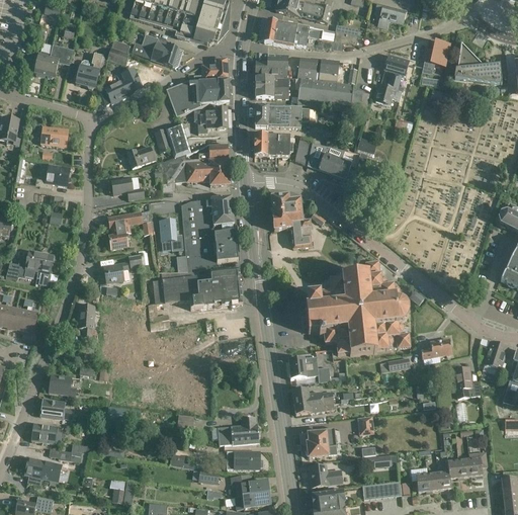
[(135,0),(135,1),(130,17),(178,32),(177,36),(182,37),(181,38),(188,40),(189,38),(209,45),(212,43),(213,41),(213,40),(218,41),(220,33),(228,29),(226,26),(229,14),(226,13),(229,1),(225,0),(135,0)]
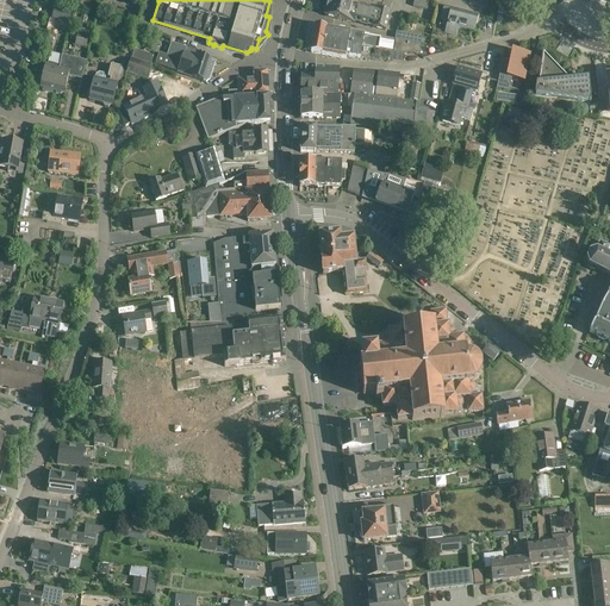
[(328,0),(325,13),(373,25),(385,27),(391,8),(390,8),(381,6),(379,6),(356,0),(328,0)]
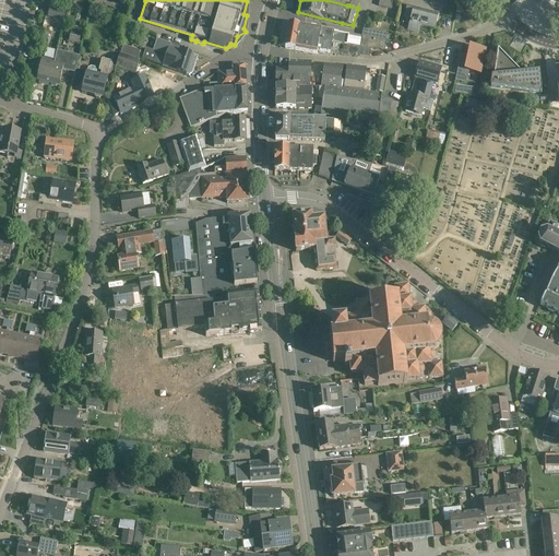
[(403,15),(411,16),(407,28),(417,31),(419,23),(433,27),(438,12),(414,6),(406,3),(403,15)]
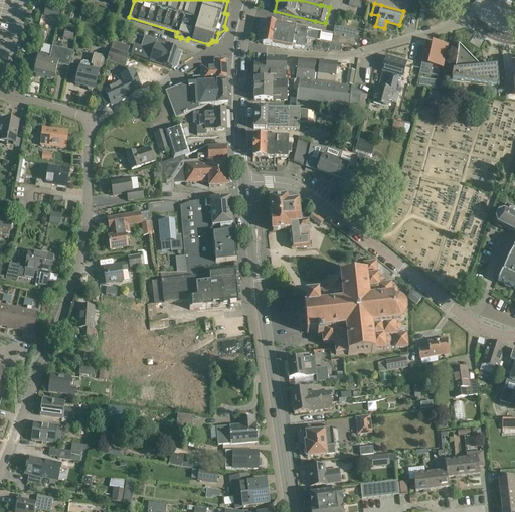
[(60,8),(46,4),(44,13),(58,16),(60,8)]
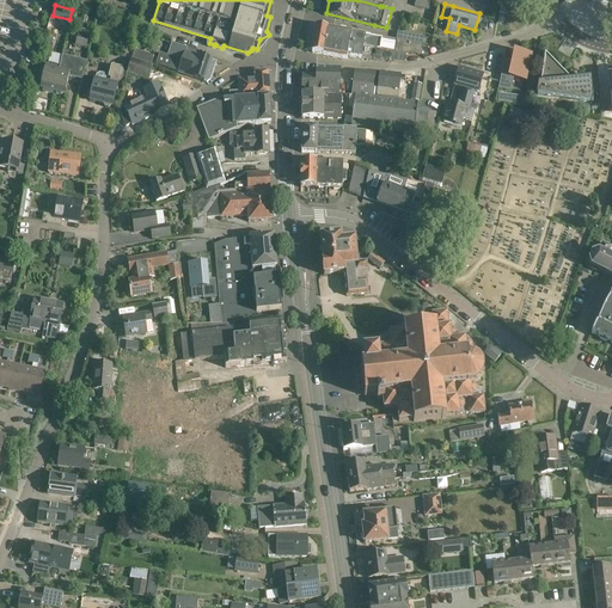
[(317,24),(312,50),(347,56),(348,53),(361,55),(365,34),(366,30),(334,24),(334,26),(322,25),(317,24)]
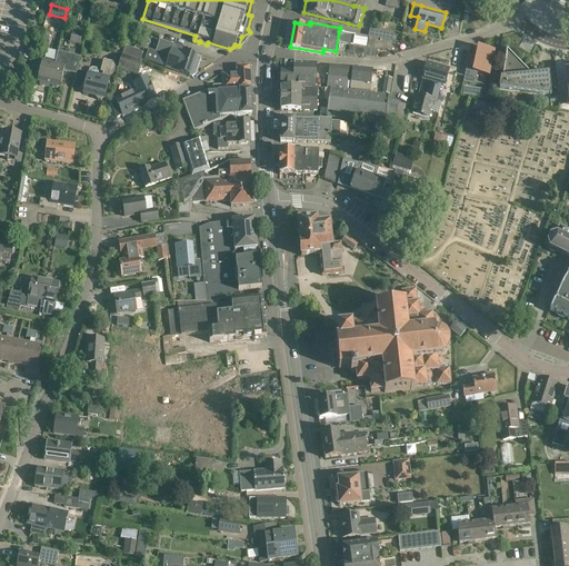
[(72,26),(69,40),(79,42),(82,28),(72,26)]
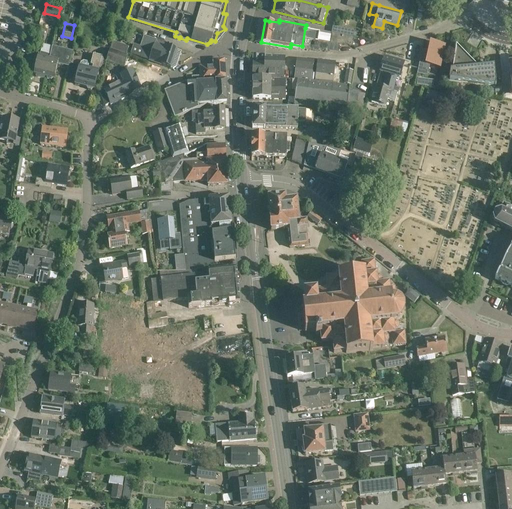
[(332,25),(330,31),(332,32),(353,36),(354,29),(332,25)]
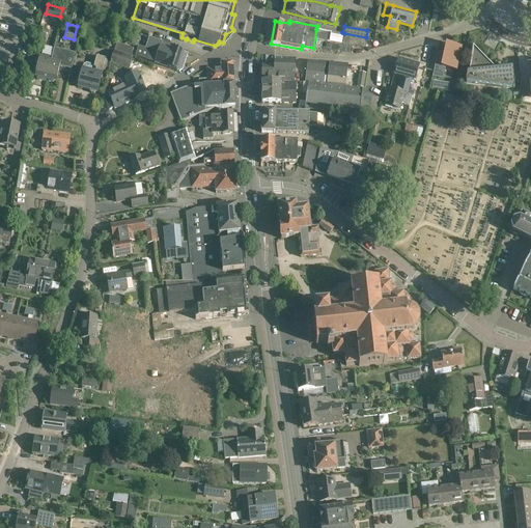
[(316,29),(313,48),(327,50),(327,51),(329,51),(330,49),(350,52),(352,44),(365,46),(366,37),(344,33),(342,32),(341,32),(334,31),(331,30),(330,31),(316,29)]
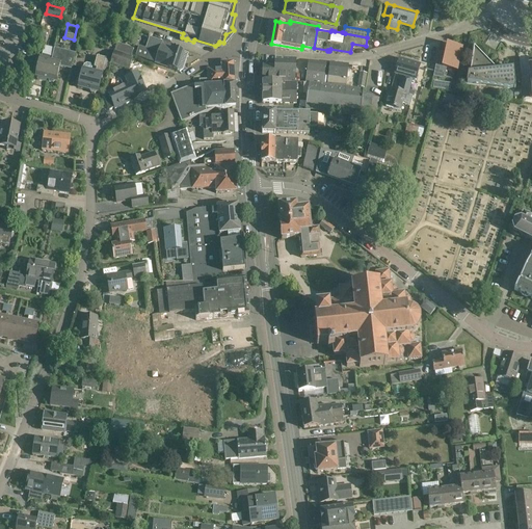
[(149,48),(145,57),(155,60),(167,64),(167,65),(178,69),(179,70),(182,68),(187,52),(184,50),(173,46),(171,47),(161,44),(162,41),(150,36),(147,47),(149,48)]
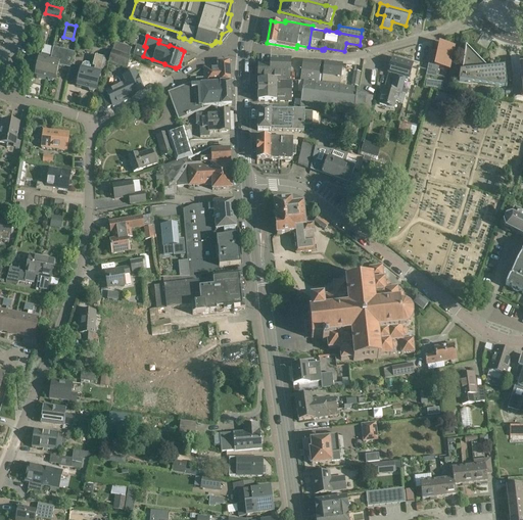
[(114,40),(112,47),(131,55),(131,54),(129,54),(131,46),(114,40)]
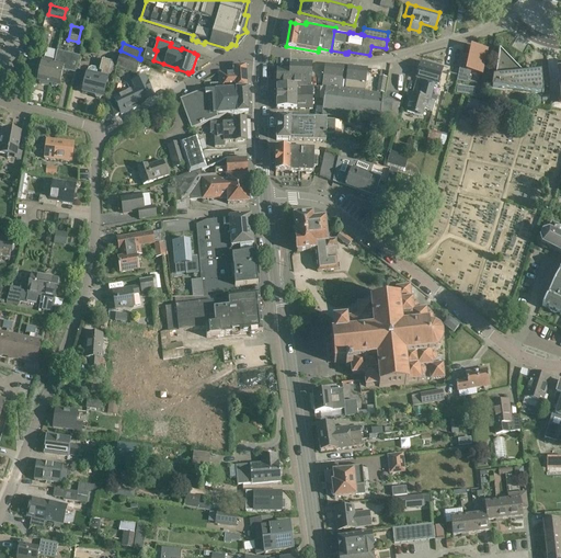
[(462,52),(457,78),(468,80),(470,69),(481,71),(487,47),(471,45),(469,54),(462,52)]
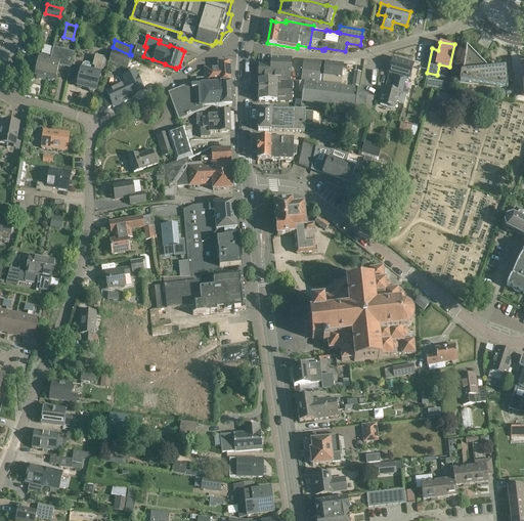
[(46,76),(46,77),(55,80),(55,78),(58,63),(64,64),(68,50),(61,48),(53,46),(51,54),(50,58),(46,76)]
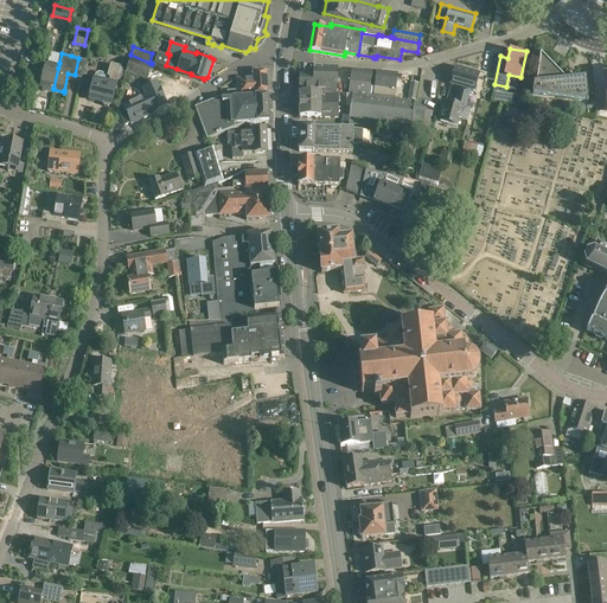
[(152,64),(131,55),(129,55),(128,62),(126,71),(147,78),(152,64)]
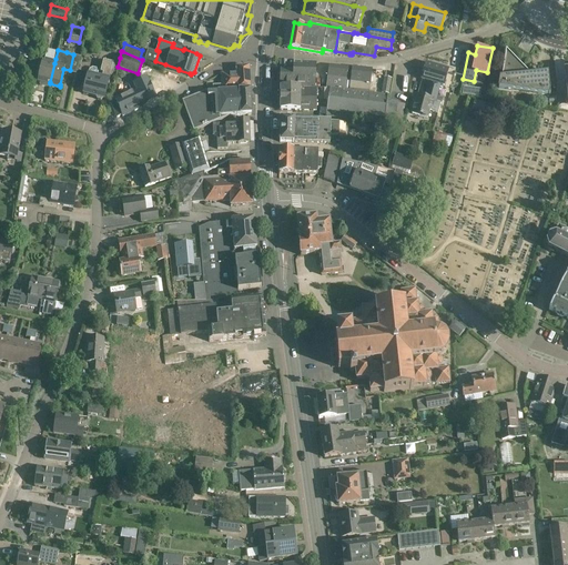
[(500,76),(498,86),(551,93),(548,70),(531,72),(515,57),(505,54),(503,74),(500,76)]
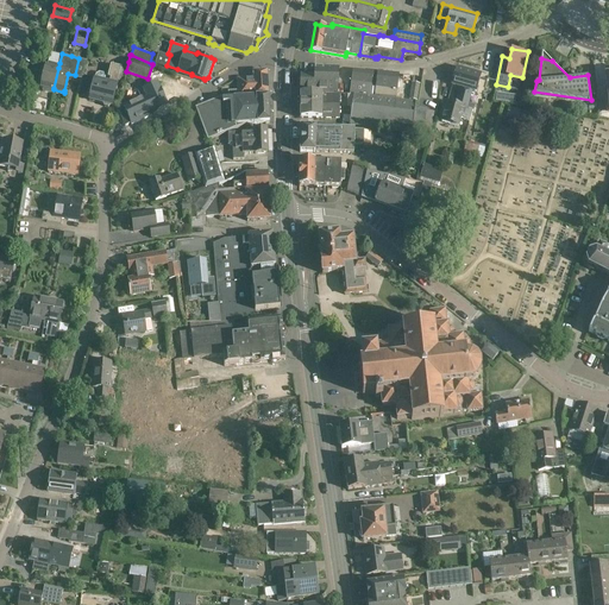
[(41,84),(41,87),(43,87),(43,88),(52,90),(52,89),(54,89),(54,88),(58,68),(60,63),(48,61),(46,60),(45,64),(41,84)]
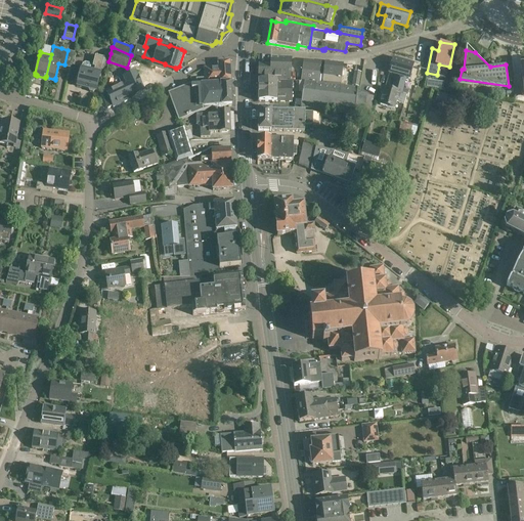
[(81,66),(77,84),(88,86),(89,89),(93,90),(95,88),(96,88),(101,71),(102,63),(107,64),(108,60),(110,58),(95,54),(93,66),(95,66),(94,69),(90,68),(90,63),(89,61),(85,60),(82,61),(81,66)]
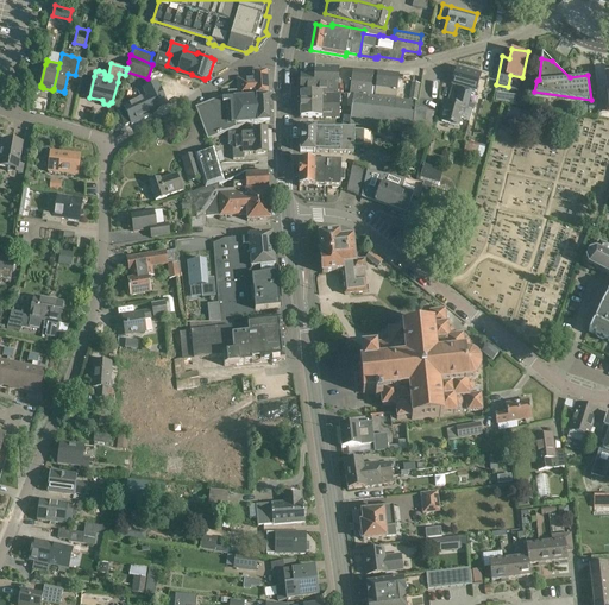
[(301,69),(301,73),(300,73),(300,74),(301,74),(301,88),(338,90),(338,67),(301,63),(301,69)]
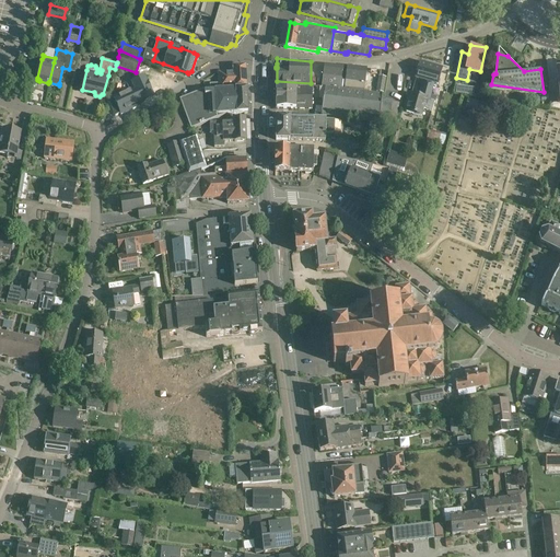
[(411,89),(410,92),(434,99),(435,95),(430,93),(433,83),(436,83),(436,80),(438,81),(442,66),(419,60),(415,74),(423,77),(420,91),(411,89)]
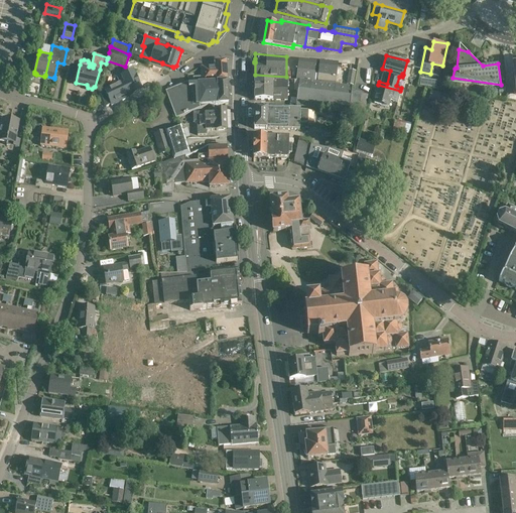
[(300,79),(315,81),(315,80),(316,59),(298,57),(296,78),(300,79)]
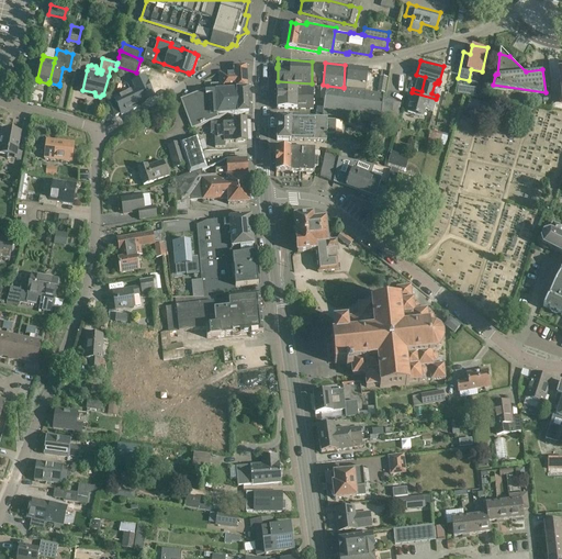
[(234,70),(218,70),(218,76),(220,88),(235,87),(247,86),(246,64),(234,65),(234,70)]
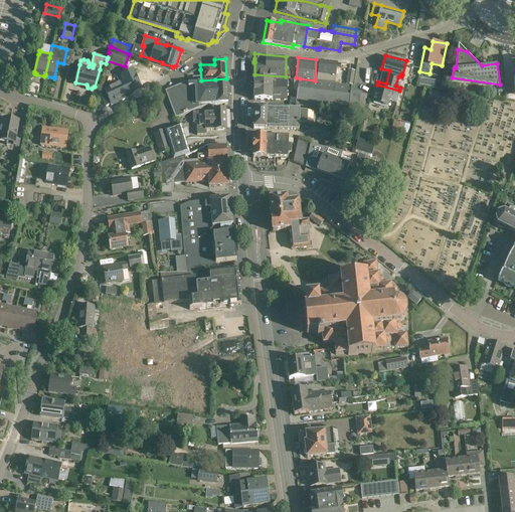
[(319,59),(317,79),(334,81),(337,60),(319,59)]
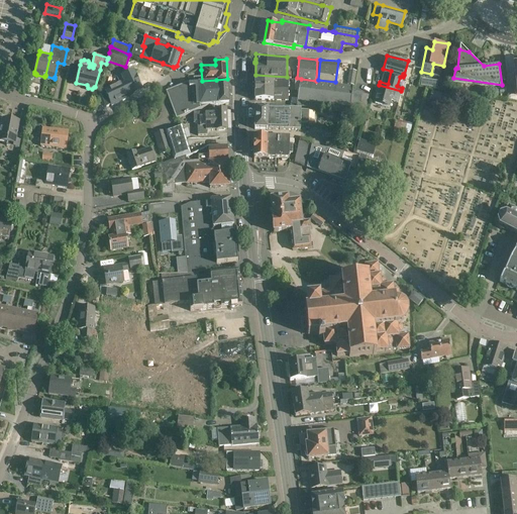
[(349,68),(346,82),(354,83),(356,70),(349,68)]
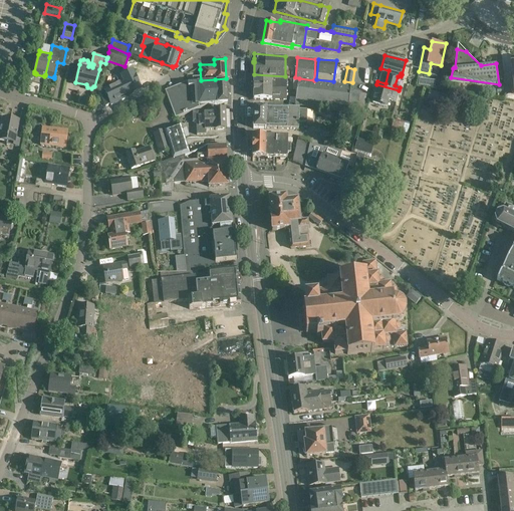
[(104,90),(99,92),(103,101),(108,98),(110,103),(130,94),(130,95),(134,92),(141,88),(140,84),(134,71),(133,68),(121,73),(120,71),(115,73),(116,75),(118,80),(102,87),(104,90)]
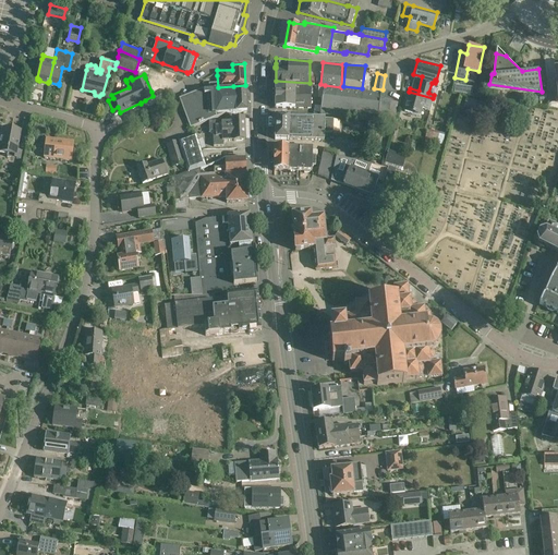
[(295,84),(276,84),(276,105),(311,106),(311,87),(308,87),(307,85),(295,84)]
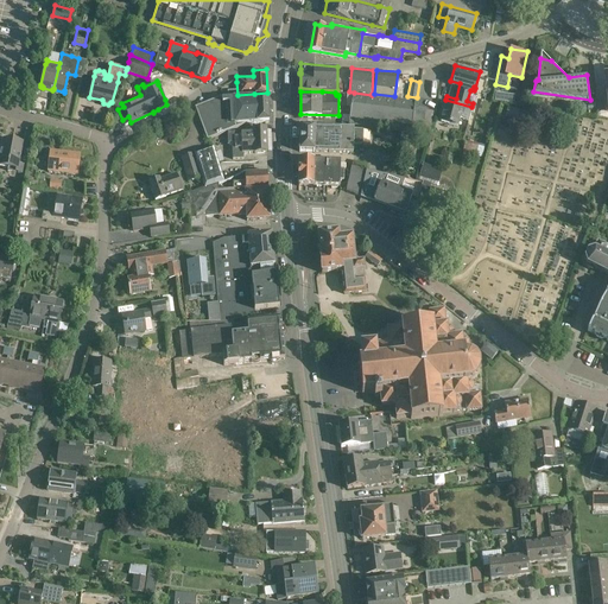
[(352,100),(348,122),(423,132),(429,132),(434,109),(432,109),(434,106),(425,105),(426,103),(415,101),(415,100),(372,94),(372,95),(354,93),(353,100),(352,100)]
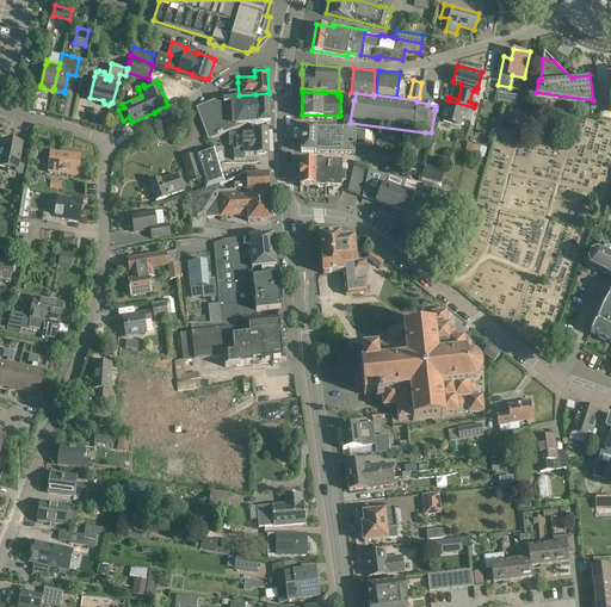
[(222,95),(196,105),(203,125),(208,138),(248,122),(266,121),(271,121),(269,95),(234,97),(229,98),(223,98),(222,95)]
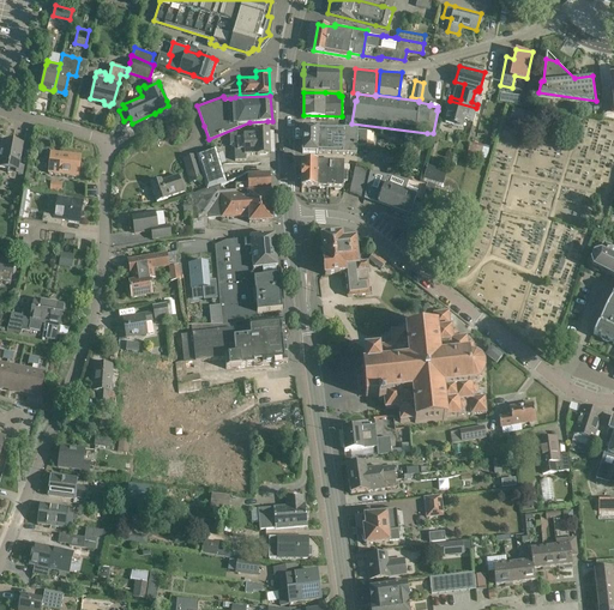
[(464,116),(474,119),(476,108),(459,103),(450,101),(445,120),(462,124),(464,116)]
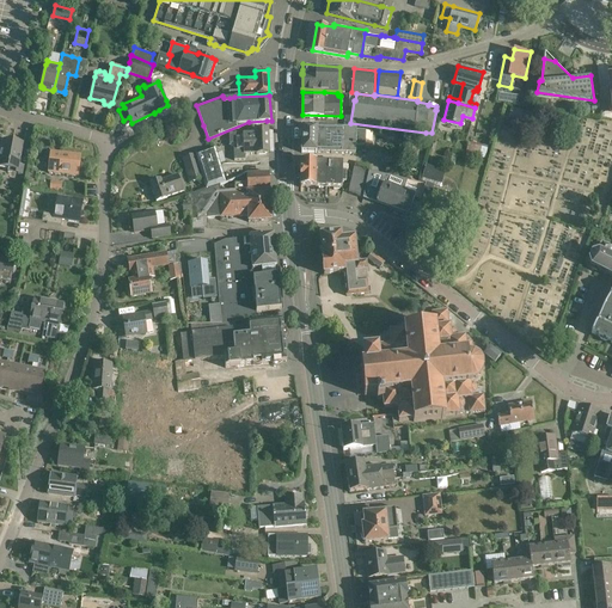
[(512,105),(509,114),(520,117),(522,109),(512,105)]
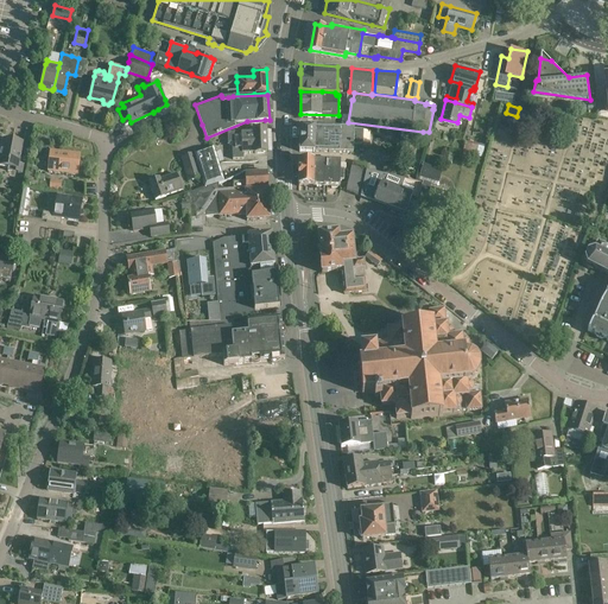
[(314,148),(353,150),(353,142),(362,142),(363,127),(315,125),(315,124),(314,124),(312,125),(302,125),(302,124),(301,124),(299,148),(301,148),(301,147),(312,148),(314,148)]
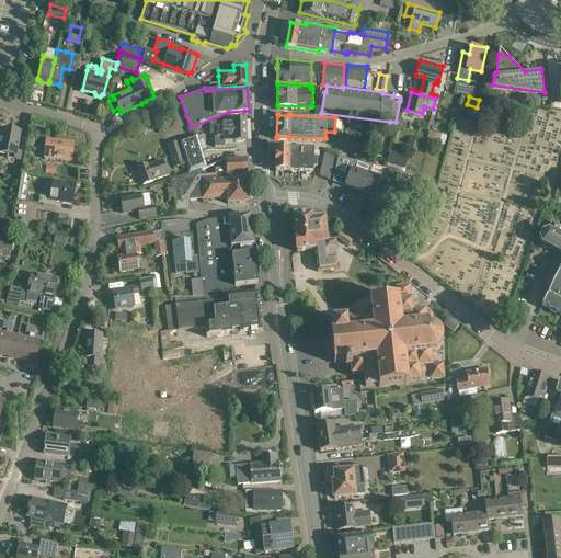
[(235,139),(245,139),(245,117),(235,118),(235,121),(218,122),(218,120),(210,121),(210,132),(215,132),(215,140),(215,145),(225,145),(225,139),(235,139)]
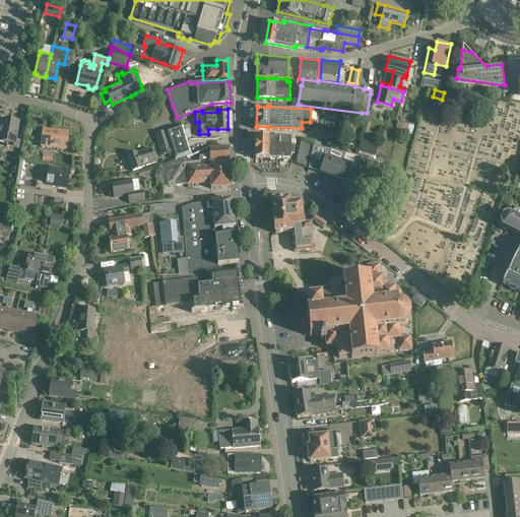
[(6,124),(2,123),(0,131),(0,139),(7,141),(7,144),(19,146),(20,138),(16,137),(19,120),(10,118),(9,121),(6,124)]
